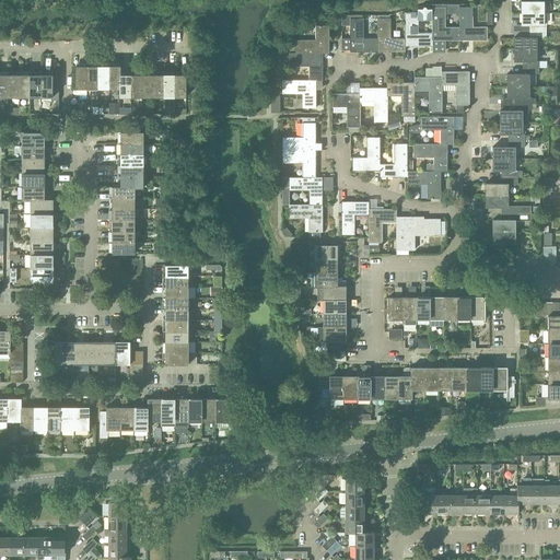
[(544,1),(546,2),(545,0),(528,0),(529,1),(521,1),(521,13),(544,13),(544,1)]
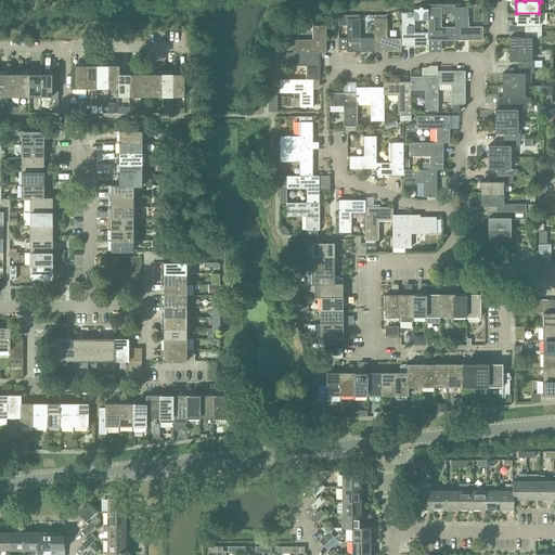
[(428,33),(427,33),(428,27),(424,27),(421,30),(421,33),(414,33),(414,21),(427,21),(427,9),(422,9),(422,8),(421,8),(420,7),(418,7),(417,8),(417,9),(416,9),(411,9),(411,13),(401,12),(401,13),(401,16),(401,18),(401,20),(401,38),(401,46),(428,46),(428,40),(428,33)]
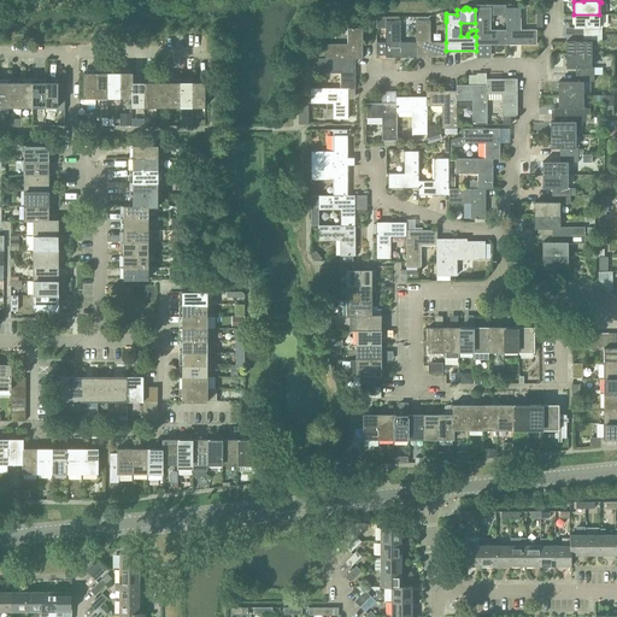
[(476,45),(506,45),(506,30),(491,30),(491,7),(475,7),(475,10),(475,23),(476,23),(476,30),(475,36),(476,36),(476,45)]
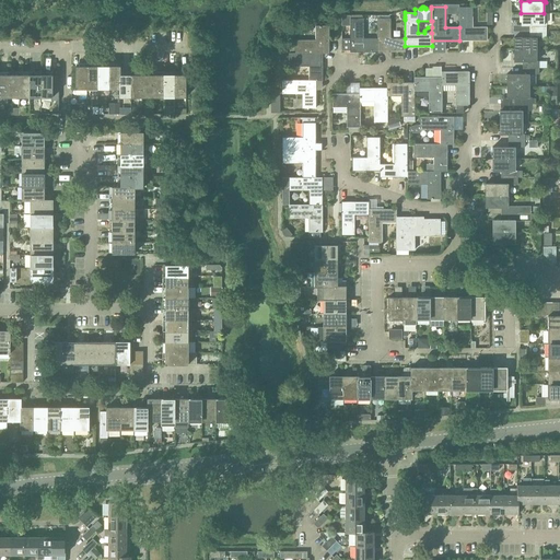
[(459,27),(459,41),(487,41),(487,27),(473,27),(473,7),(458,7),(459,27)]
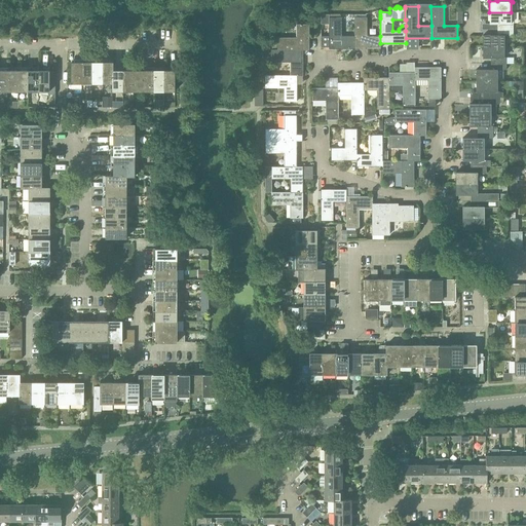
[(497,30),(513,30),(513,24),(514,24),(514,12),(511,12),(489,12),(489,24),(497,24),(497,30)]
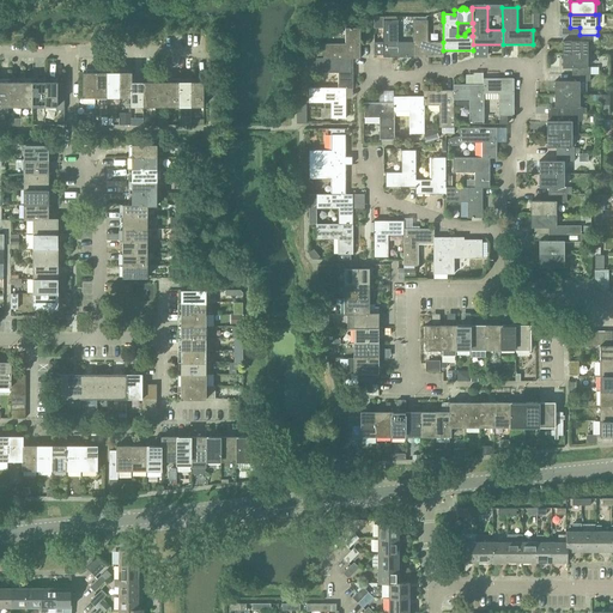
[(383,58),(414,58),(414,42),(413,42),(399,42),(398,20),(383,20),(383,17),(374,17),(374,28),(383,28),(383,42),(374,42),(375,55),(383,55),(383,58)]
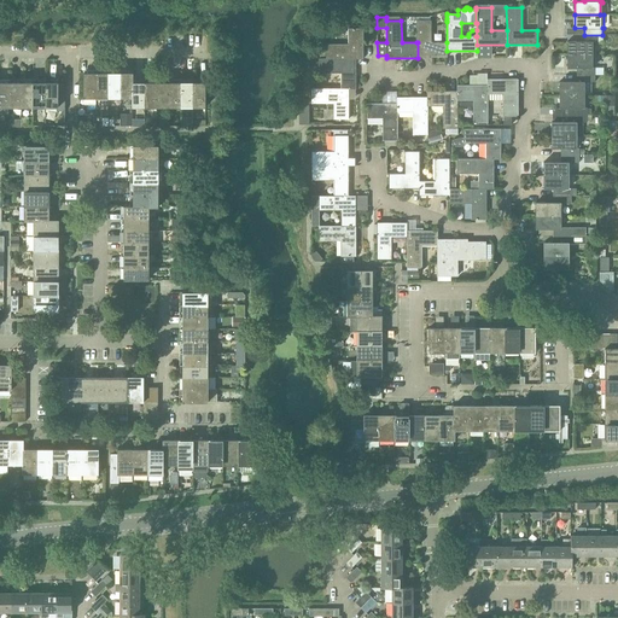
[(417,21),(417,42),(418,42),(418,58),(447,57),(447,51),(447,42),(432,42),(431,21),(417,21)]
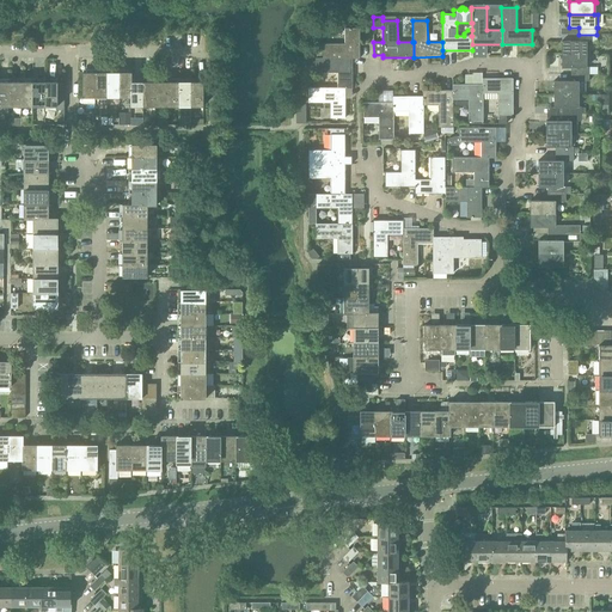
[(323,43),(323,57),(353,57),(353,59),(359,59),(360,29),(344,28),(344,43),(323,43)]
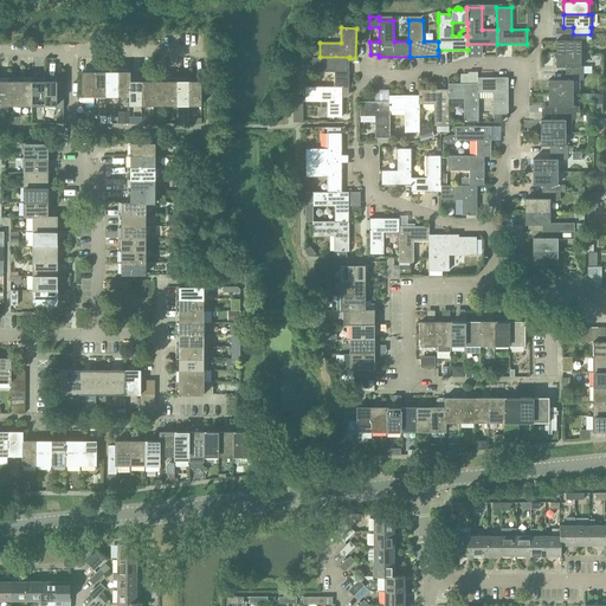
[(591,42),(591,34),(573,34),(573,42),(555,40),(556,56),(580,56),(580,42),(591,42)]
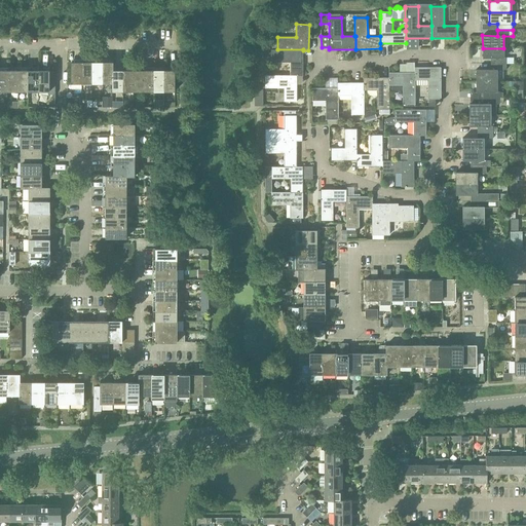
[(490,59),(490,64),(505,64),(505,58),(503,58),(503,48),(483,48),(483,59),(490,59)]
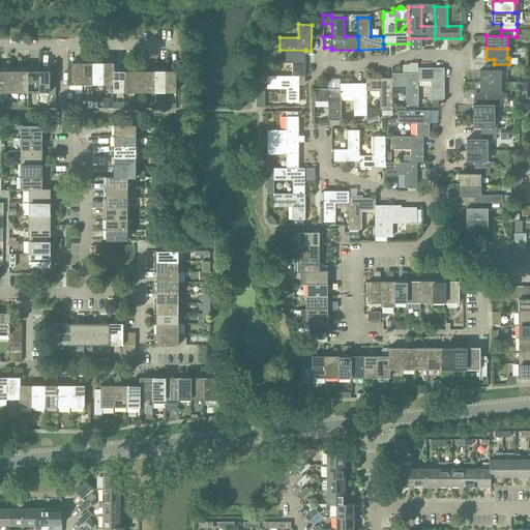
[(304,77),(305,51),(305,50),(280,50),(273,50),(273,63),(292,63),(292,76),(292,77),(298,77),(304,77)]
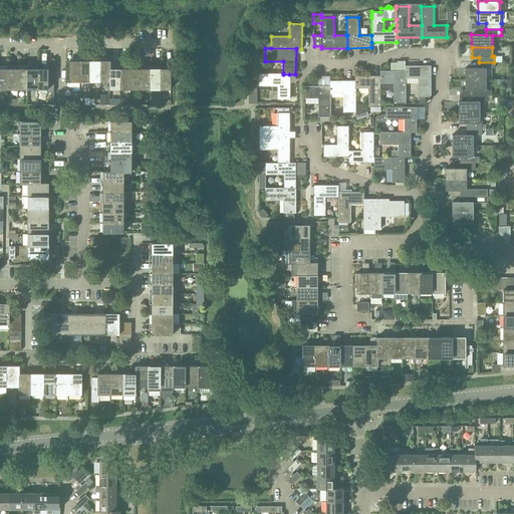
[(69,81),(79,81),(79,60),(68,60),(69,81)]
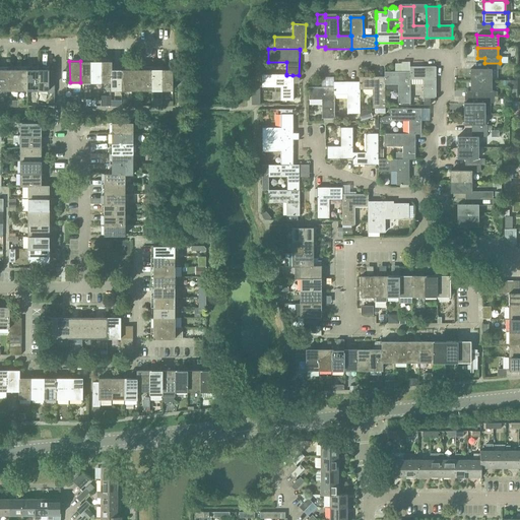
[(90,61),(80,61),(80,82),(90,82),(90,61)]
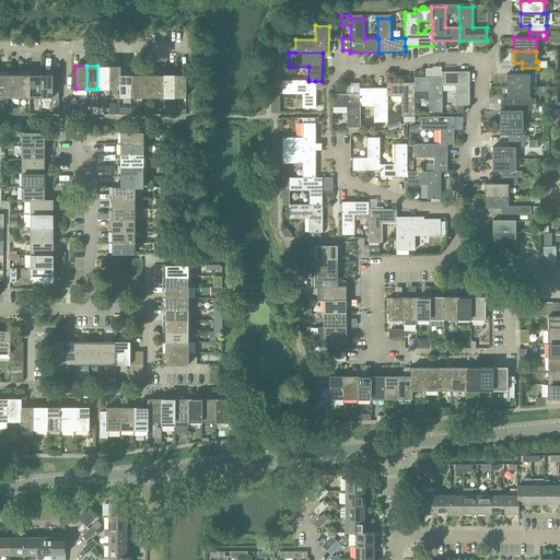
[(108,66),(97,66),(97,89),(108,89),(108,66)]
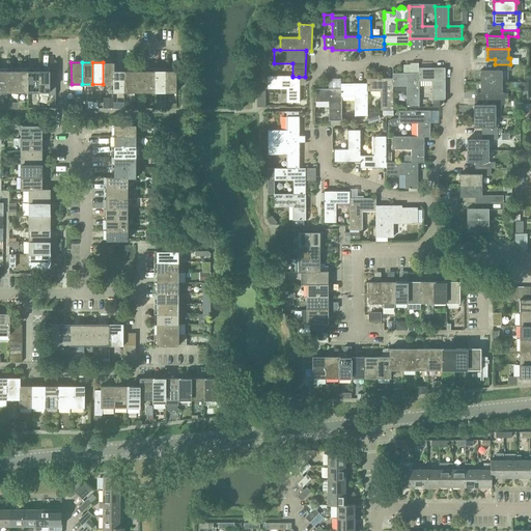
[(114,62),(103,62),(103,84),(112,84),(113,84),(113,71),(114,71),(114,62)]
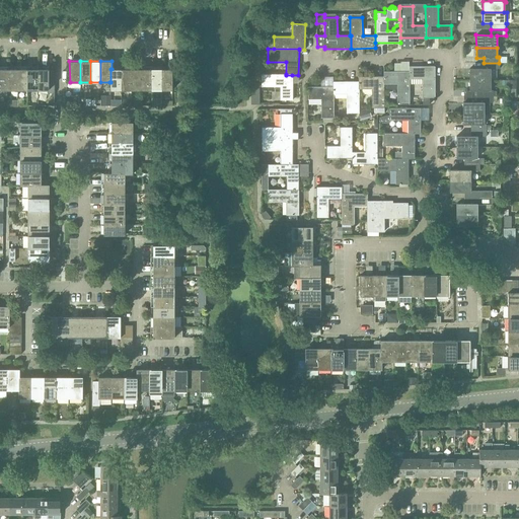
[(469,69),(469,80),(491,80),(491,69),(499,69),(499,63),(484,63),(484,69),(469,69)]
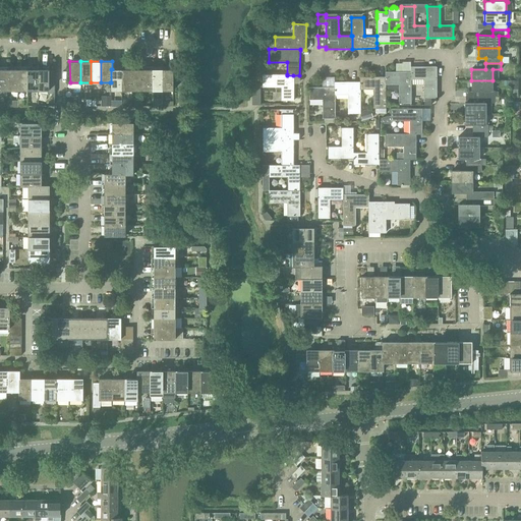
[(431,105),(431,98),(437,98),(437,67),(410,67),(410,72),(410,79),(411,79),(423,79),(423,98),(424,98),(424,105),(431,105)]
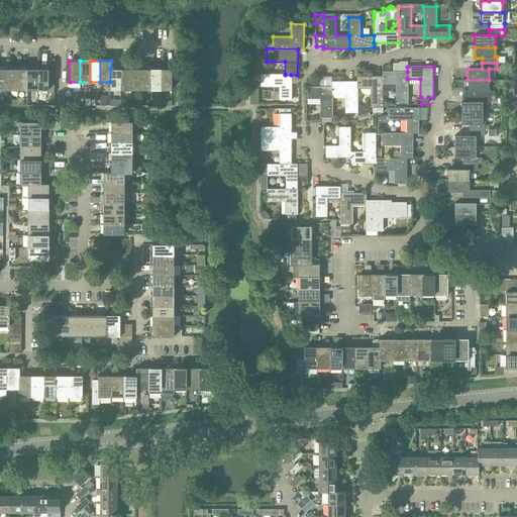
[(17,69),(7,69),(7,89),(17,89),(17,69)]
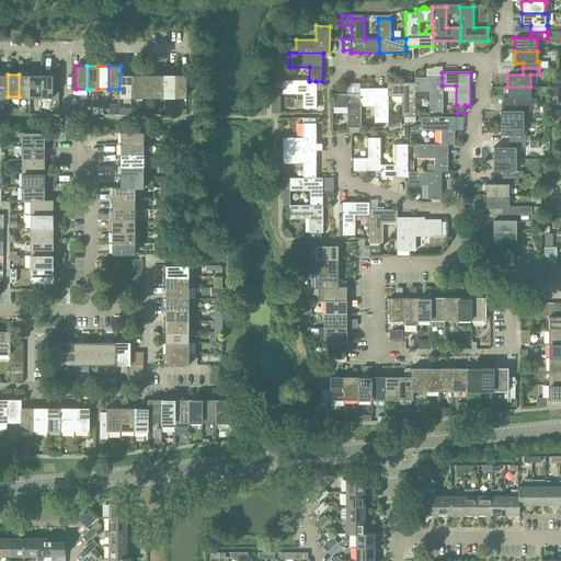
[(30,75),(19,75),(19,96),(30,96),(30,75)]
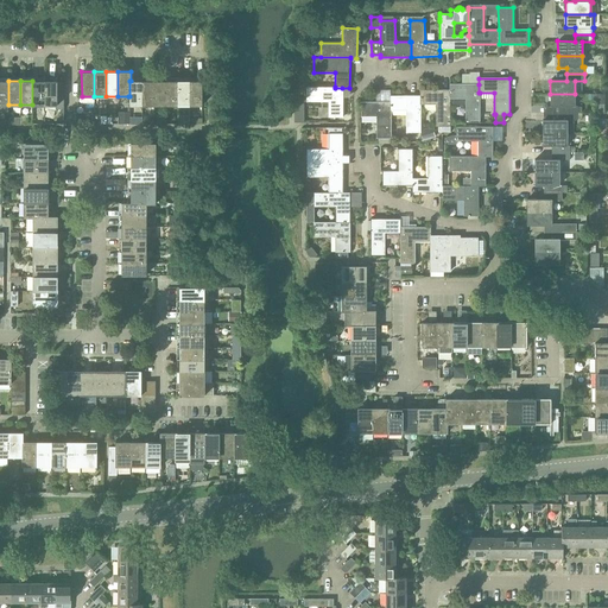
[(44,81),(32,81),(32,105),(44,105),(44,81)]
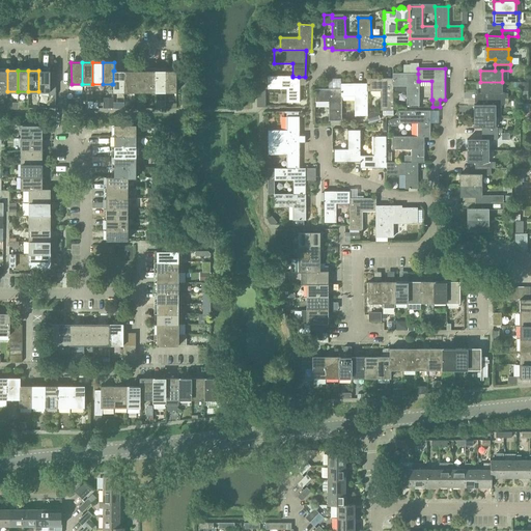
[(49,71),(38,71),(38,91),(49,91),(49,71)]
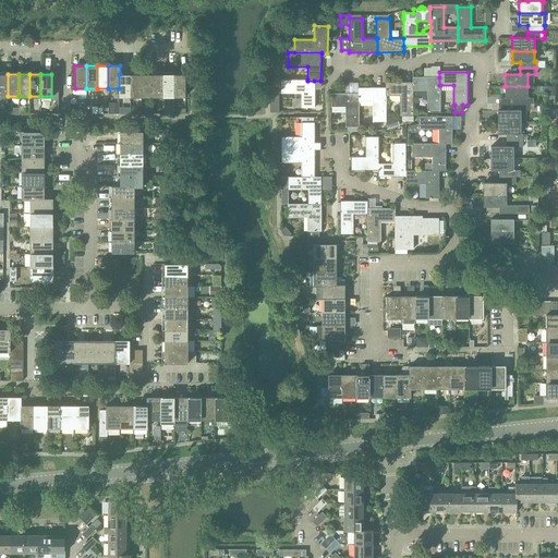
[(130,74),(120,74),(119,74),(119,88),(118,88),(118,96),(130,96),(130,74)]
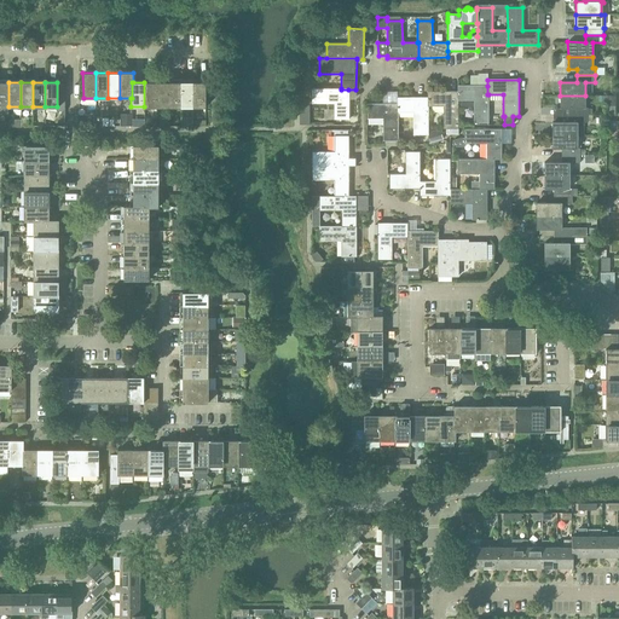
[(156,82),(144,82),(144,106),(156,106),(156,82)]
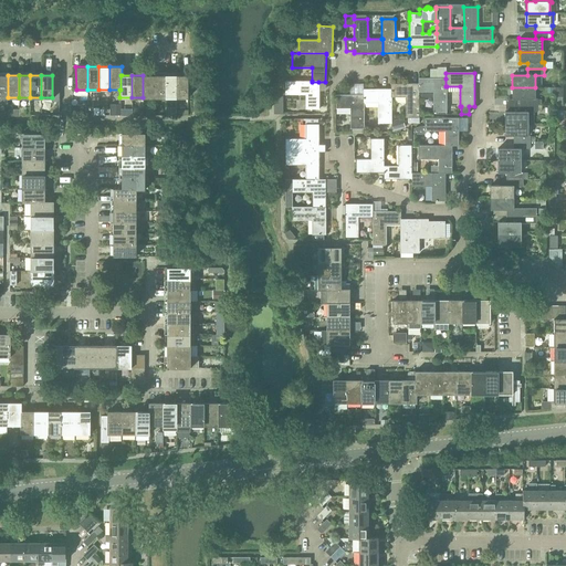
[(143,97),(154,97),(154,75),(143,75),(143,97)]
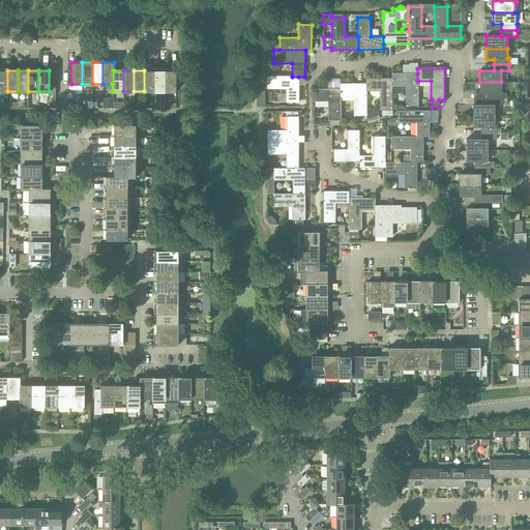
[(154,70),(144,70),(144,91),(154,91),(154,70)]
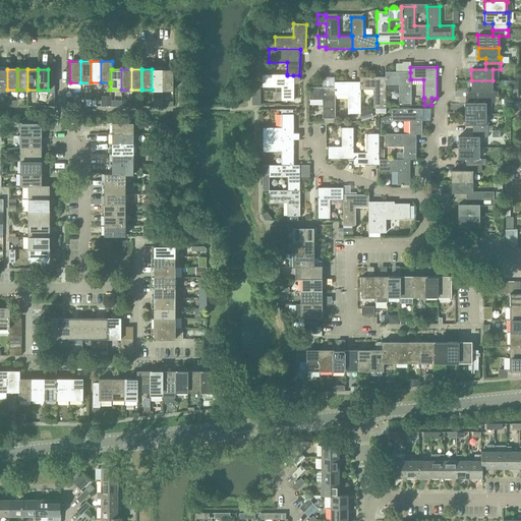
[(162,69),(152,69),(152,90),(162,90),(162,69)]
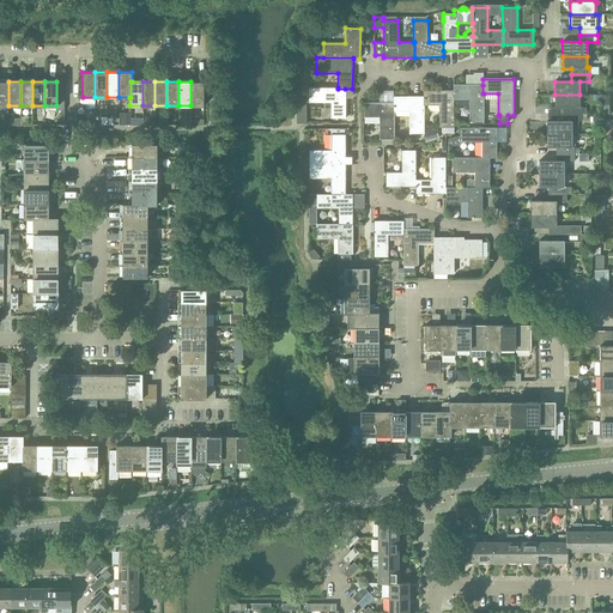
[(190,82),(190,105),(204,105),(204,82),(190,82)]
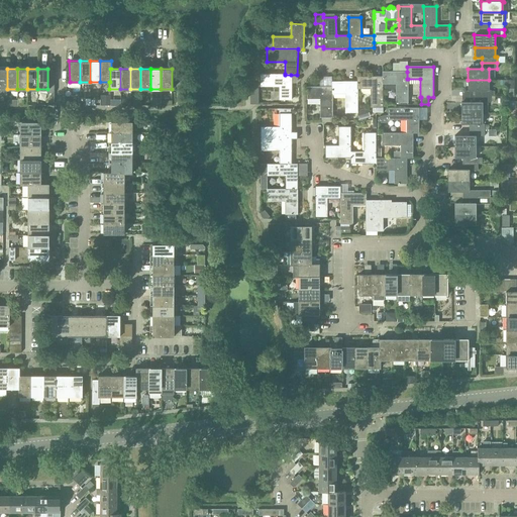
[(408,102),(408,79),(407,79),(407,72),(382,72),(382,77),(383,77),(382,84),(383,84),(395,84),(395,102),(395,104),(408,104),(408,102)]
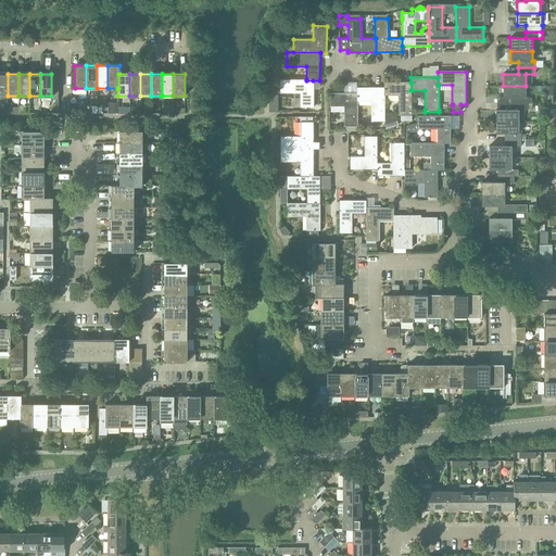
[(314,108),(313,80),(306,80),(306,79),(280,79),(280,80),(280,92),(300,93),(300,108),(314,108)]
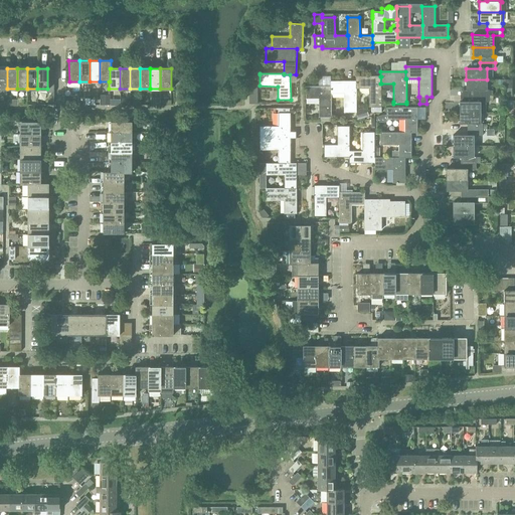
[(249,74),(249,86),(258,86),(260,86),(260,74),(249,74)]
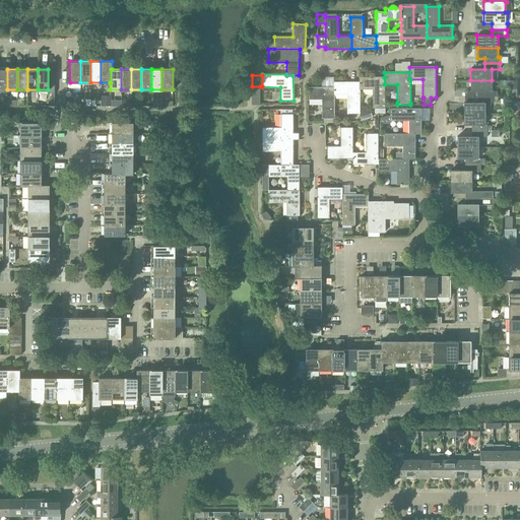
[(359,77),(359,82),(360,82),(359,89),(360,89),(372,89),(372,108),(385,108),(385,84),(384,84),(385,77),(384,77),(359,77)]
